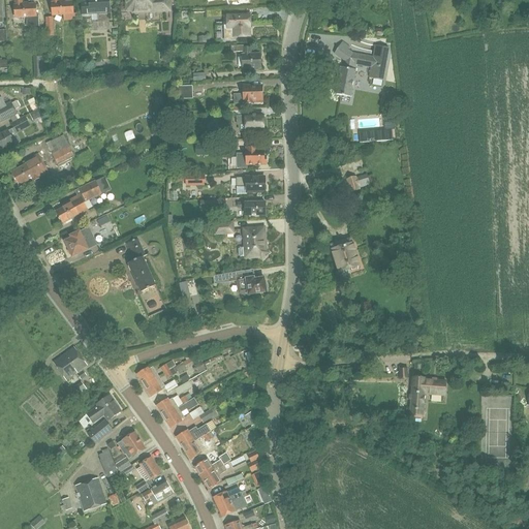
[(21,0),(14,0),(17,19),(26,19),(27,28),(39,27),(39,17),(36,17),(35,4),(22,5),(21,0)]
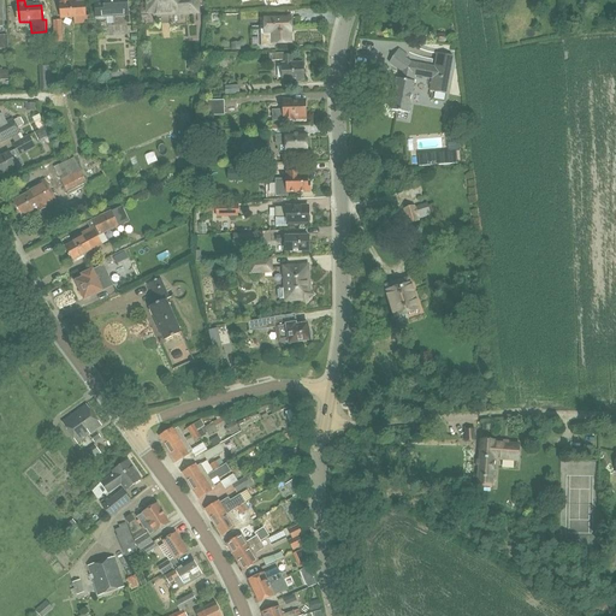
[(67,0),(60,0),(63,19),(76,19),(76,25),(90,24),(90,18),(86,18),(84,3),(69,4),(67,0)]
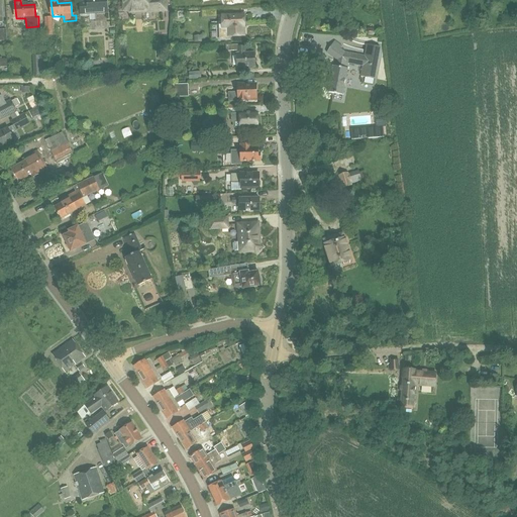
[(87,0),(87,2),(79,3),(81,17),(89,17),(89,10),(95,10),(95,14),(108,13),(107,0),(87,0)]
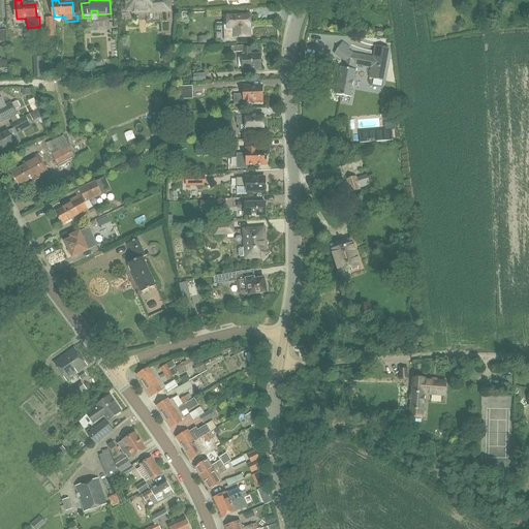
[(126,0),(127,11),(137,10),(137,5),(145,5),(145,10),(155,9),(156,12),(169,11),(168,0),(126,0)]
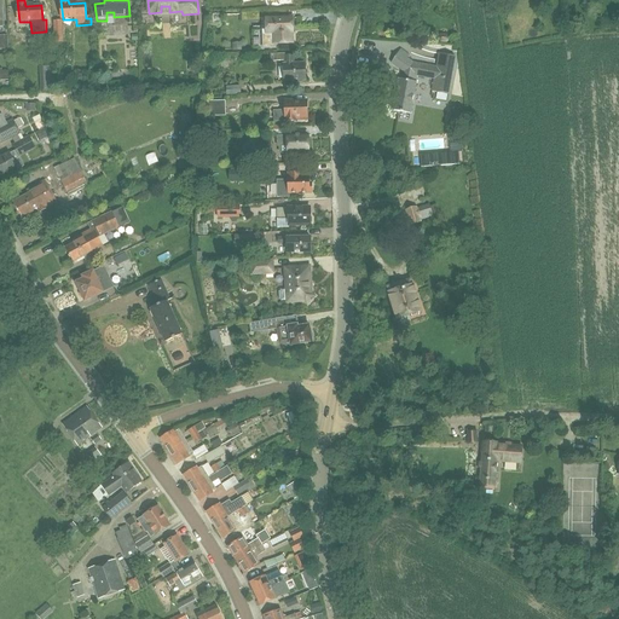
[(266,18),(266,27),(254,28),(254,47),(273,46),(273,44),(293,44),(293,33),(290,33),(290,27),(293,27),(293,18),(266,18)]
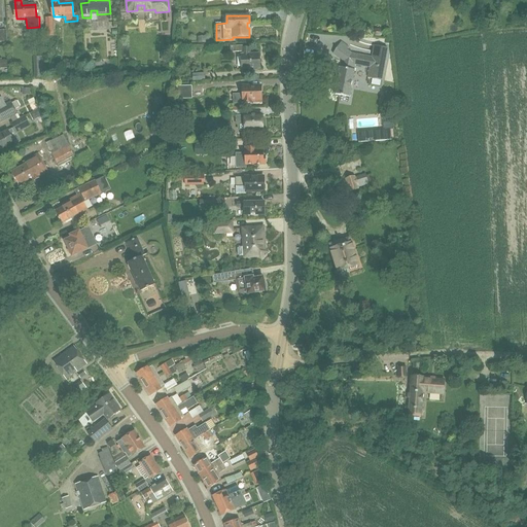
[(47,37),(55,36),(53,18),(45,18),(47,37)]
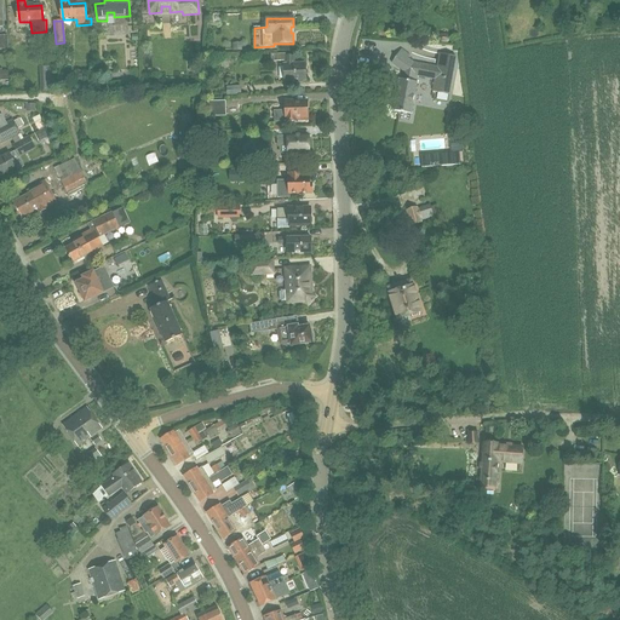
[(417,82),(417,76),(435,80),(432,92),(449,95),(455,57),(440,55),(437,67),(417,63),(414,62),(408,58),(409,57),(402,51),(392,64),(405,74),(403,80),(400,80),(395,112),(412,114),(417,82)]
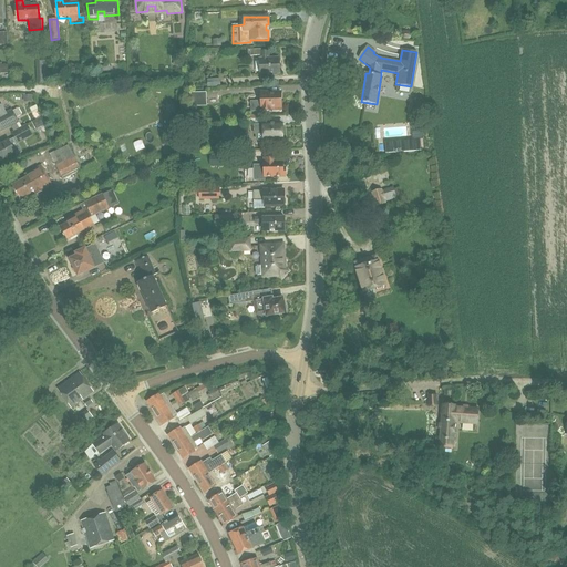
[(268,52),(261,52),(261,50),(248,51),(248,58),(261,57),(261,60),(259,60),(260,75),(270,75),(270,76),(277,75),(277,74),(280,74),(279,59),(269,59),(268,52)]
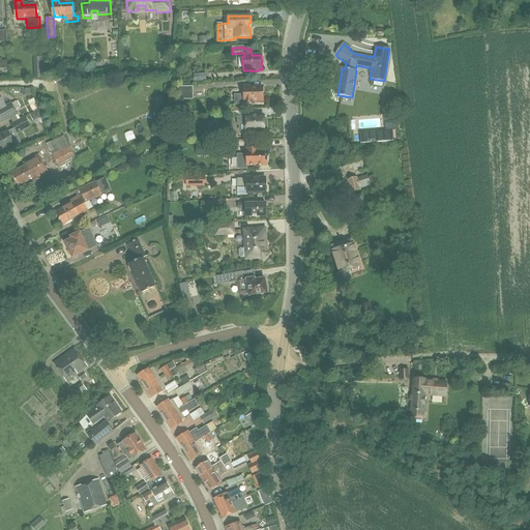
[(206,81),(206,74),(194,74),(195,82),(206,81)]
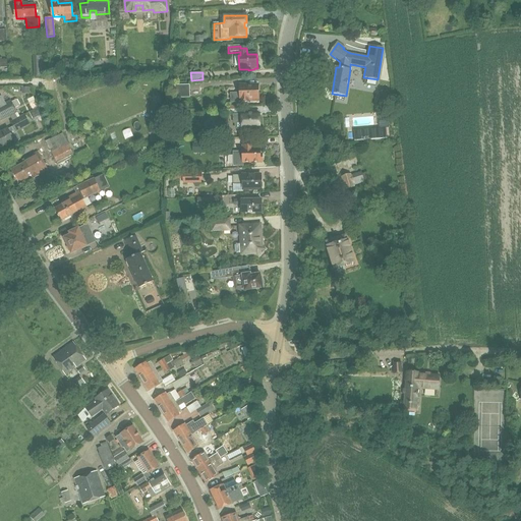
[(392,78),(383,84),(388,93),(397,88),(392,78)]
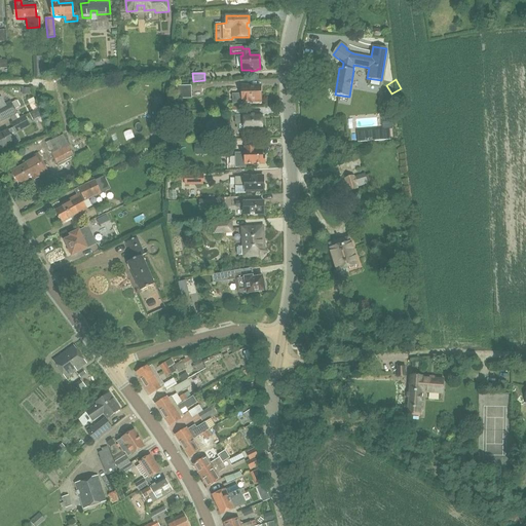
[(191,85),(177,86),(177,94),(178,94),(192,94),(191,85)]
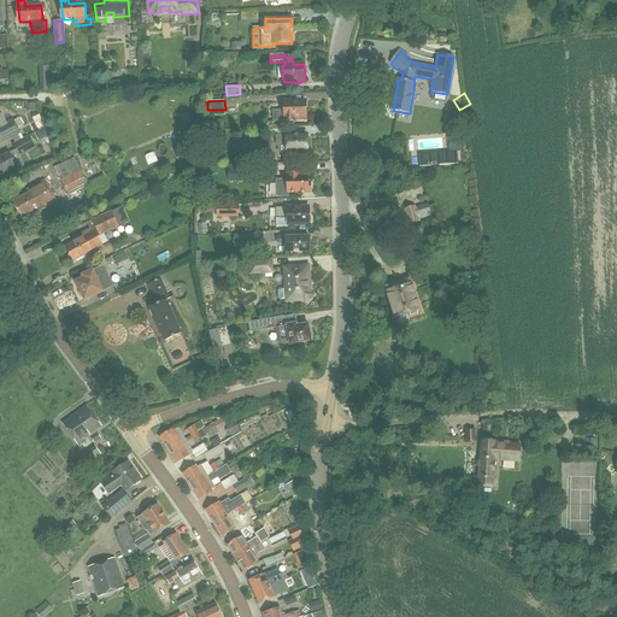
[(274,122),(283,122),(283,123),(295,122),(295,119),(306,118),(305,103),(282,104),(283,111),(272,111),(274,122)]
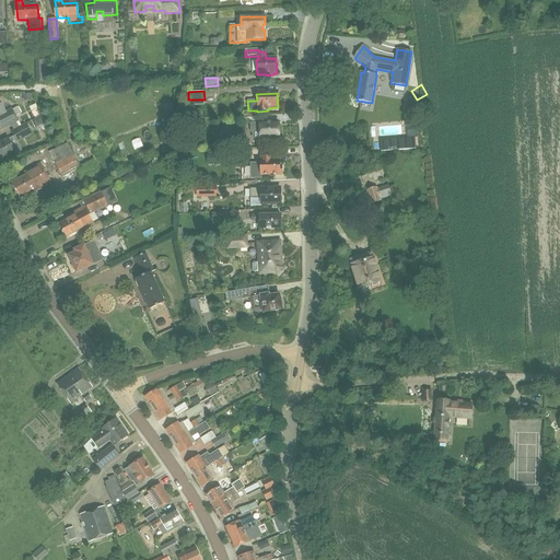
[(12,108),(7,112),(2,104),(0,105),(0,128),(1,130),(19,121),(12,108)]
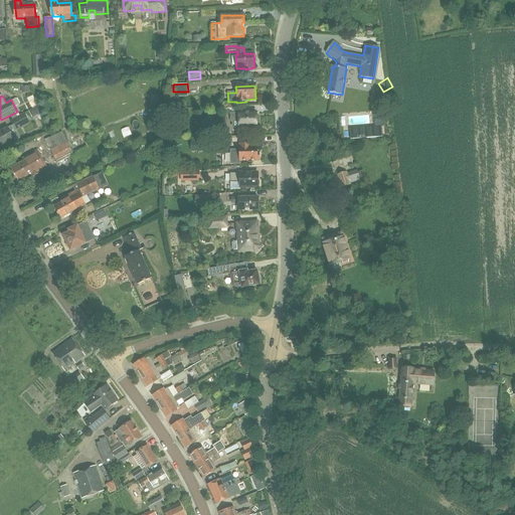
[(38,108),(29,112),(32,118),(41,113),(38,108)]
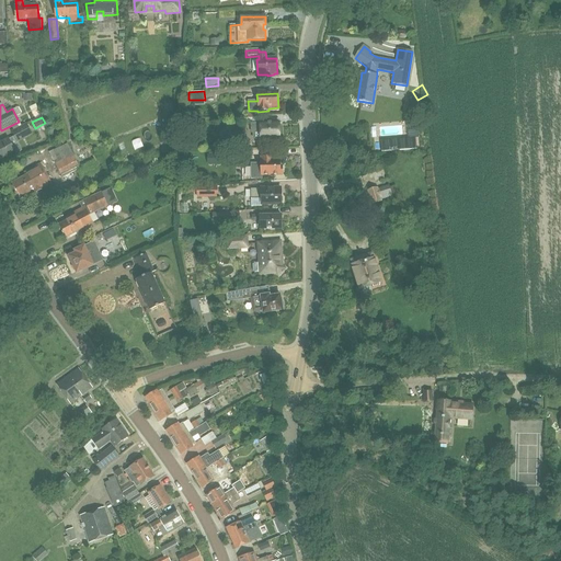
[(261,124),(251,124),(252,135),(255,135),(255,138),(283,137),(282,128),(279,128),(278,122),(261,123),(261,124)]
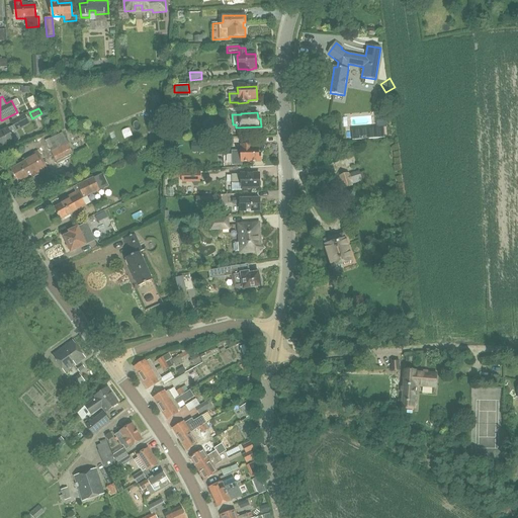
[(16,133),(30,124),(24,114),(10,122),(13,126),(8,130),(0,133),(0,148),(14,141),(15,143),(20,140),(16,133)]
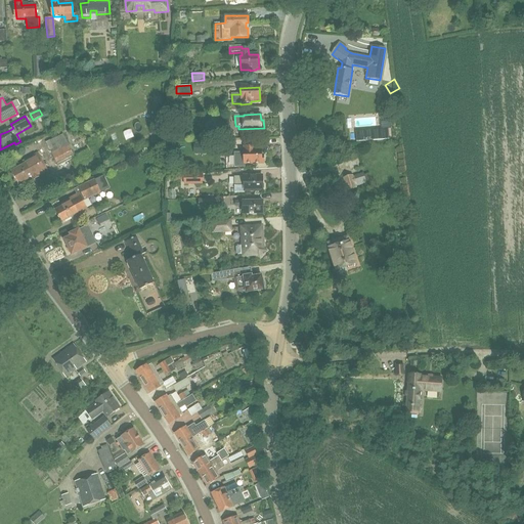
[(390,130),(357,133),(358,142),(391,140),(390,130)]
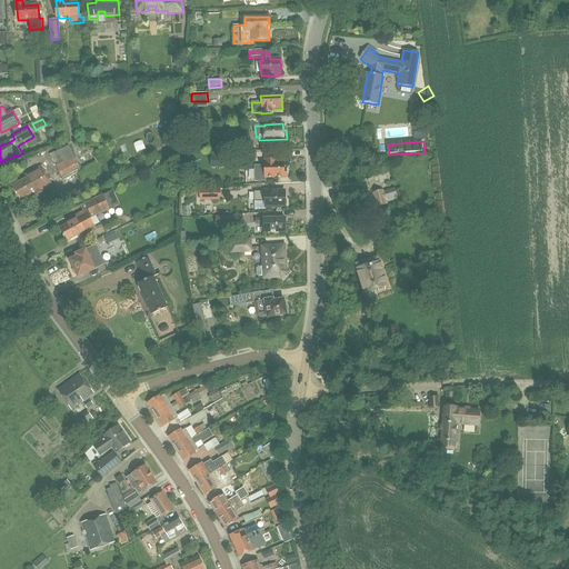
[(75,157),(57,166),(61,177),(63,180),(78,173),(76,169),(80,168),(75,157)]
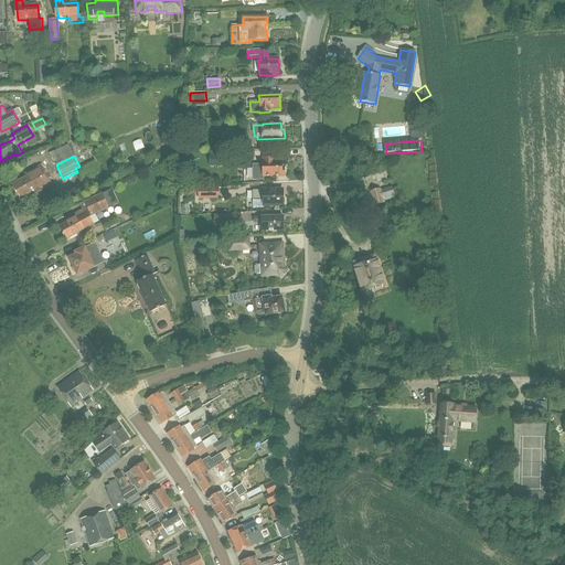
[(256,167),(254,170),(254,181),(264,180),(264,179),(283,178),(285,177),(285,167),(283,167),(281,161),(275,161),(275,159),(273,159),(263,159),(263,161),(263,166),(263,167),(256,167)]
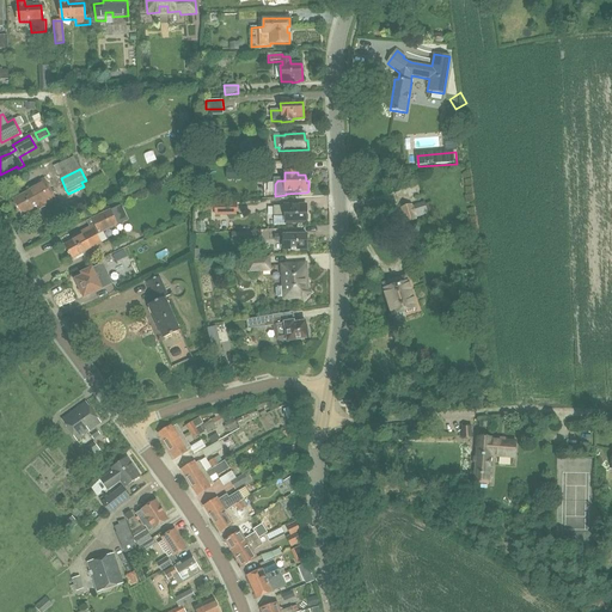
[(13,200),(22,216),(37,208),(38,210),(56,201),(44,178),(30,187),(31,190),(13,200)]
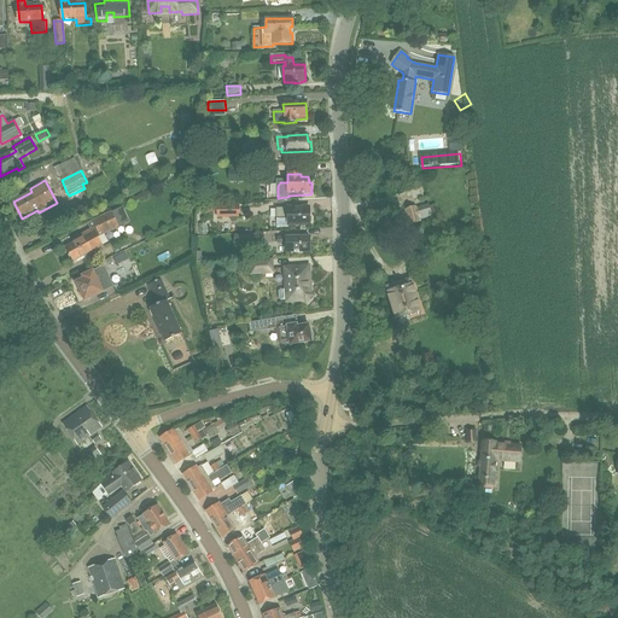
[(240,216),(239,205),(217,207),(219,217),(240,216)]
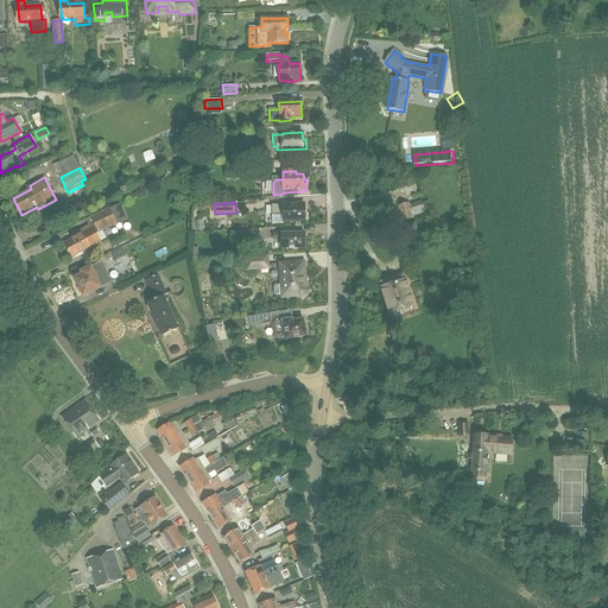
[(423,202),(410,206),(413,217),(425,214),(423,202)]
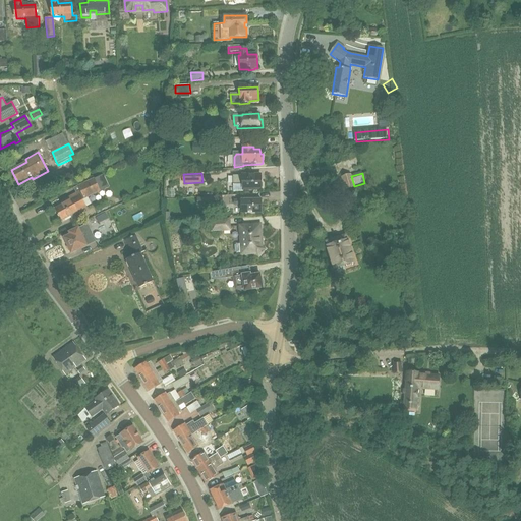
[(262,190),(262,188),(263,187),(263,183),(262,182),(261,175),(241,176),(233,176),(234,185),(241,185),(241,191),(262,190)]
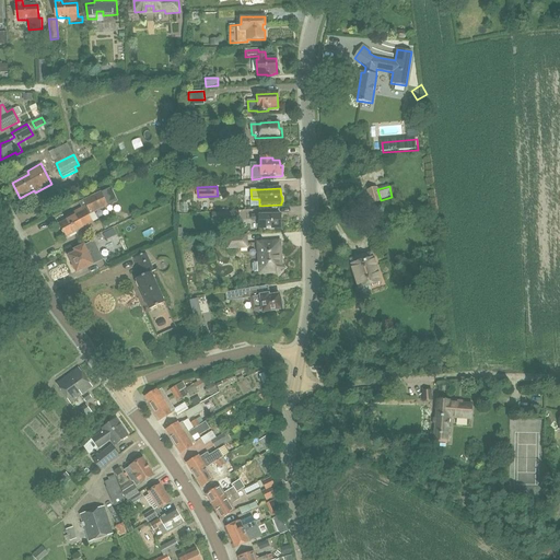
[(372,203),(381,201),(381,200),(377,189),(377,188),(369,191),(372,203)]
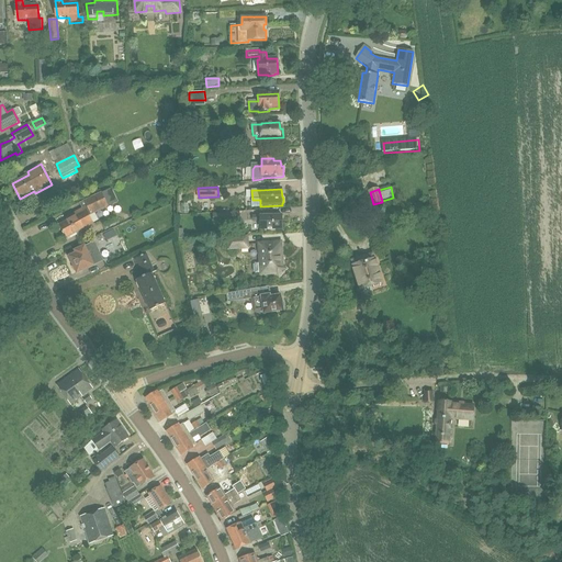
[(70,218),(60,225),(68,238),(92,224),(89,217),(91,215),(109,208),(105,202),(108,201),(104,193),(102,194),(101,193),(79,203),(82,209),(69,216),(70,218)]
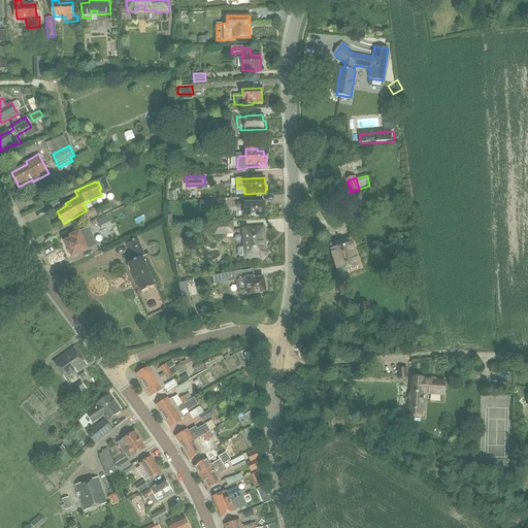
[(226,199),(200,200),(200,208),(226,207),(225,200),(226,199)]
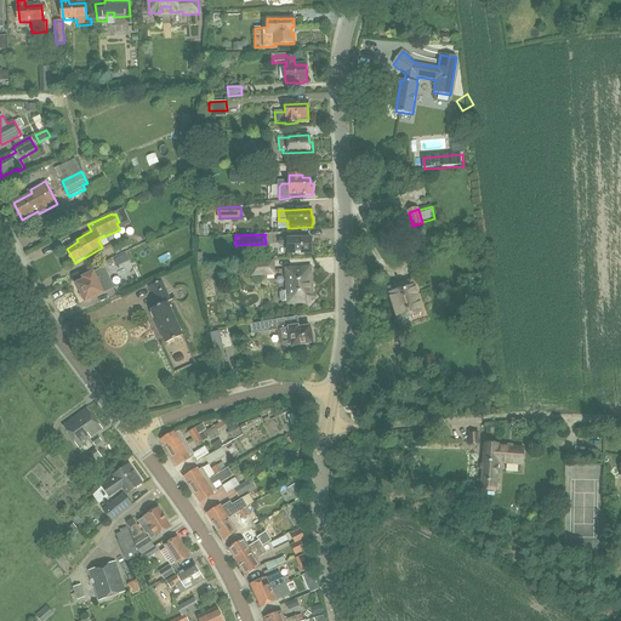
[(288,238),(279,238),(279,244),(288,243),(289,254),(312,254),(312,238),(288,238)]
